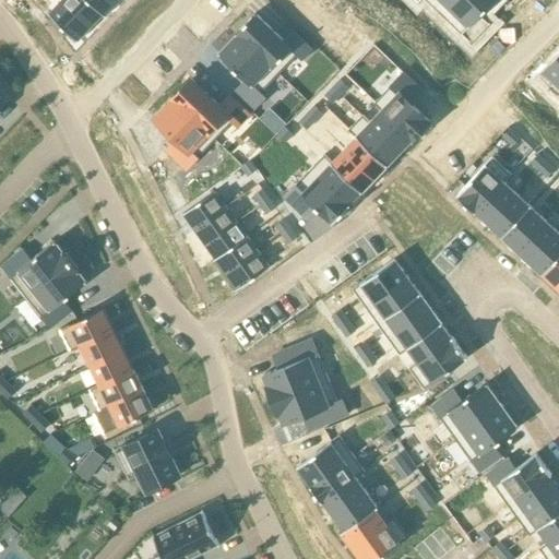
[(62,0),(62,1),(90,28),(103,15),(105,18),(105,16),(87,0),(62,0)]
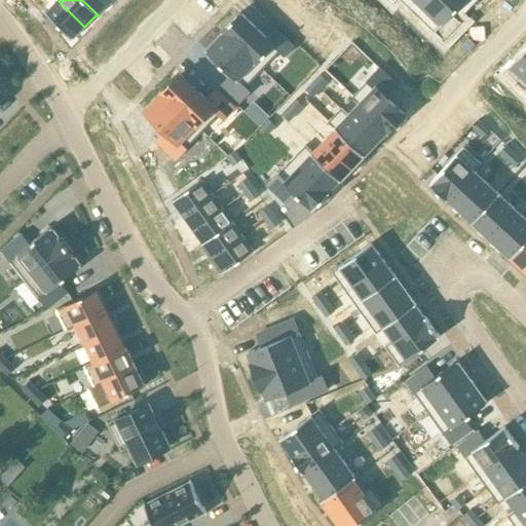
[(82,0),(99,15),(98,13),(109,1),(107,0),(82,0)]
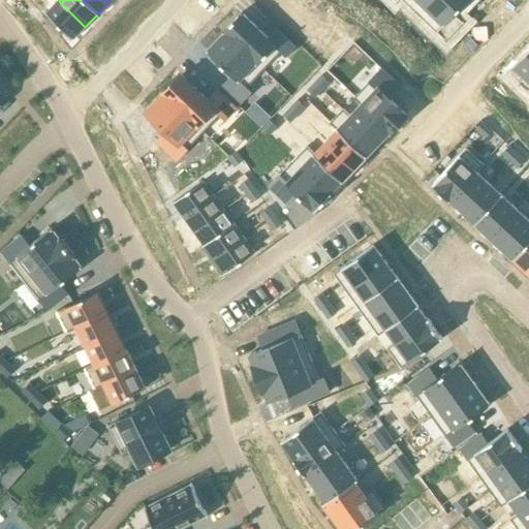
[(394,0),(397,2),(398,0),(403,0),(418,14),(432,0),(394,0)]
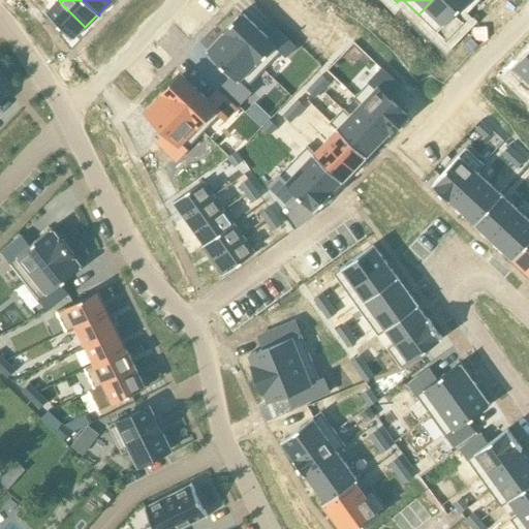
[(432,0),(418,14),(446,41),(465,23),(456,13),(468,0),(432,0)]
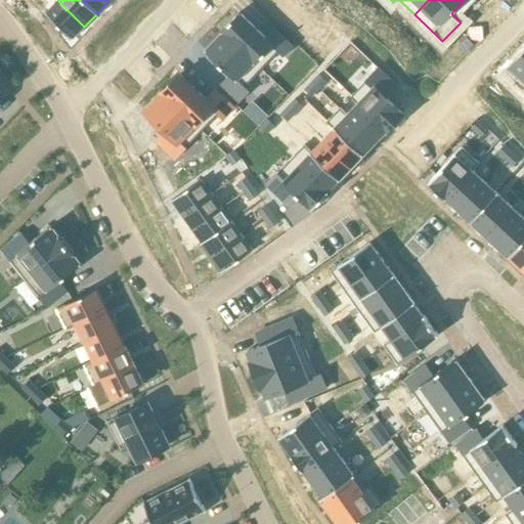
[(46,12),(45,13),(72,40),(74,39),(73,38),(84,27),(58,1),(46,12)]
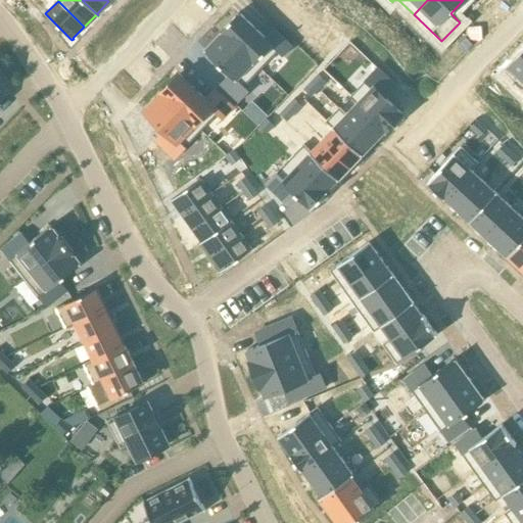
[(240,12),(221,32),(222,33),(223,32),(262,68),(278,51),(283,56),(293,47),(274,29),(266,37),(240,13),(241,12),(240,12)]
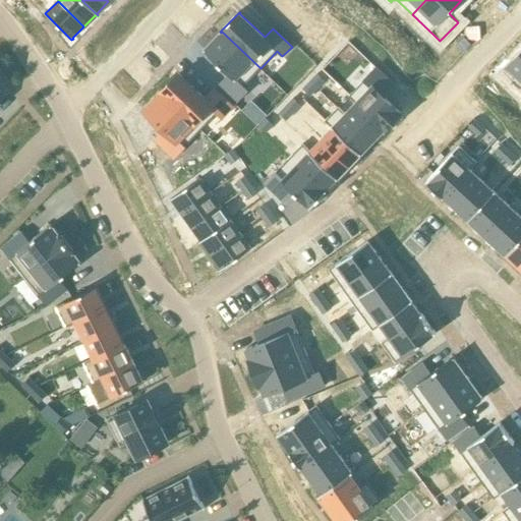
[(345,15),(338,22),(349,34),(345,37),(368,59),(380,48),(345,15)]
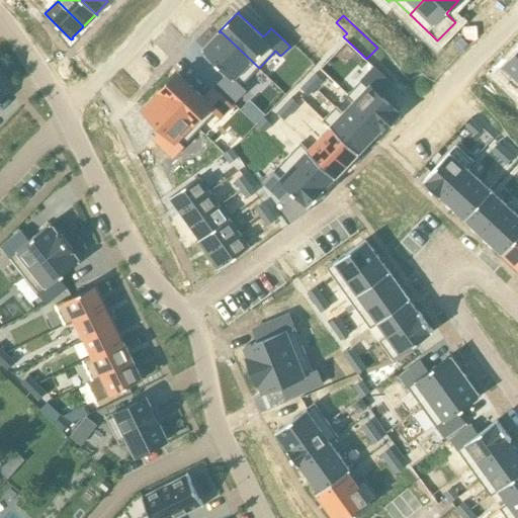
[(203,48),(202,49),(228,73),(219,83),(238,101),(248,90),(242,85),(259,68),(221,31),(220,32),(203,49),(203,48)]
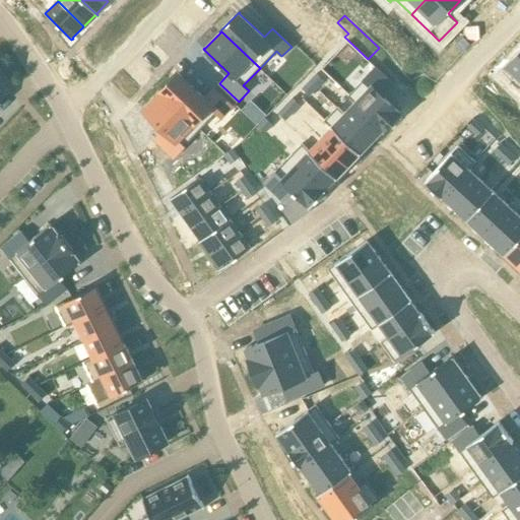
[(347,41),(338,50),(346,57),(355,48),(347,41)]
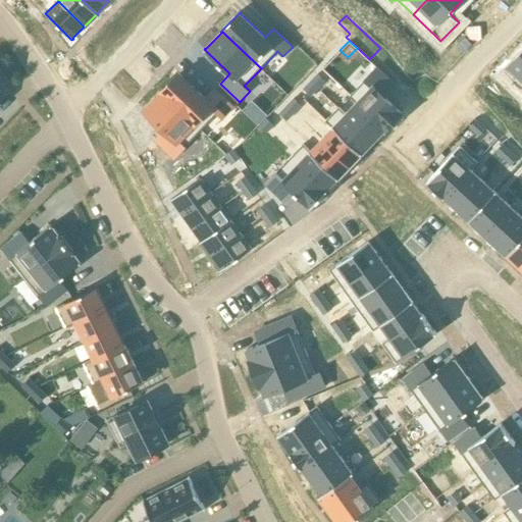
[(384,52),(374,62),(381,68),(390,58),(384,52)]
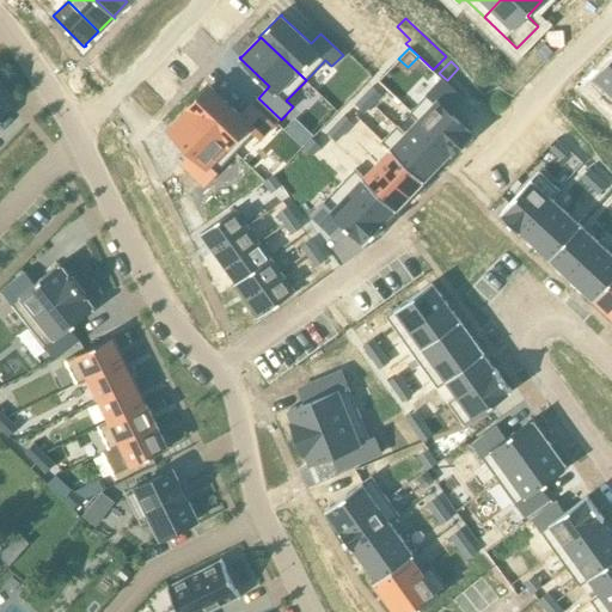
[(611,61),(600,74),(588,86),(607,105),(611,101),(611,61)]
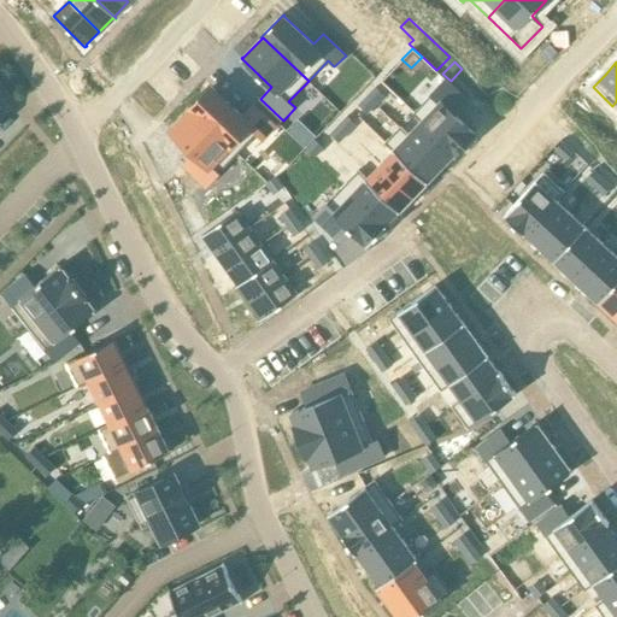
[(433,93),(413,113),(422,122),(422,121),(456,153),(454,153),(456,154),(475,134),(456,115),(468,101),(446,80),(433,93)]
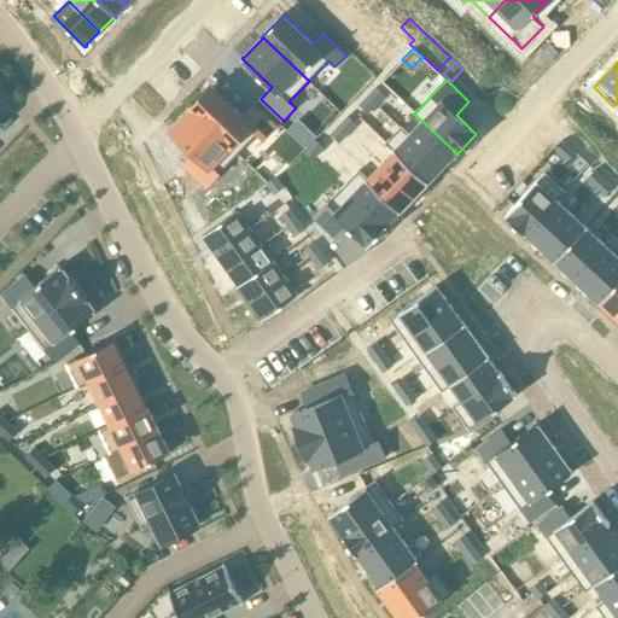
[(213,87),(191,110),(192,111),(238,155),(258,134),(264,140),(277,128),(254,106),(243,117),(213,87)]
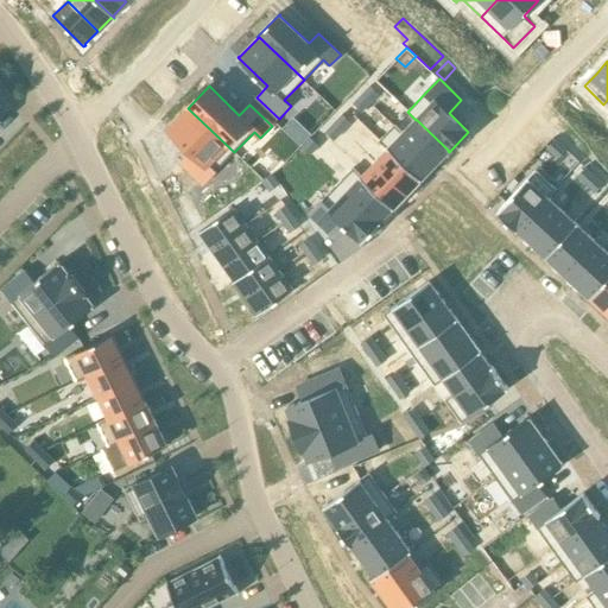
[(371,86),(362,95),(371,103),(379,94),(371,86)]
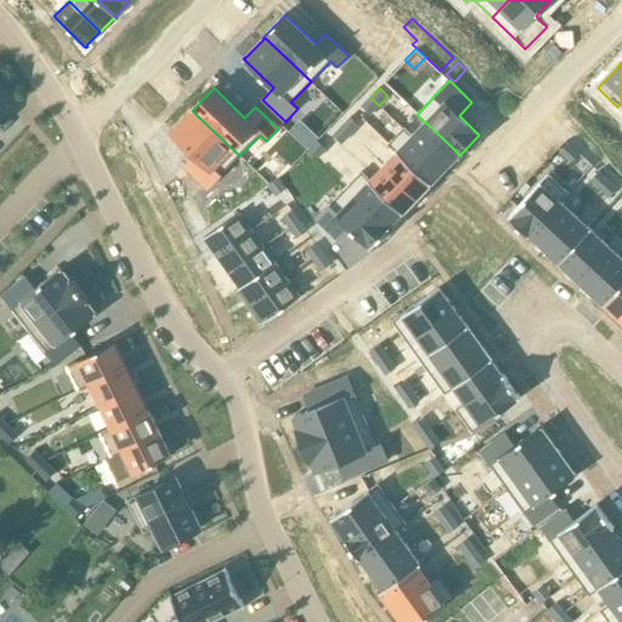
[(371,97),(362,106),(371,114),(379,106),(371,97)]
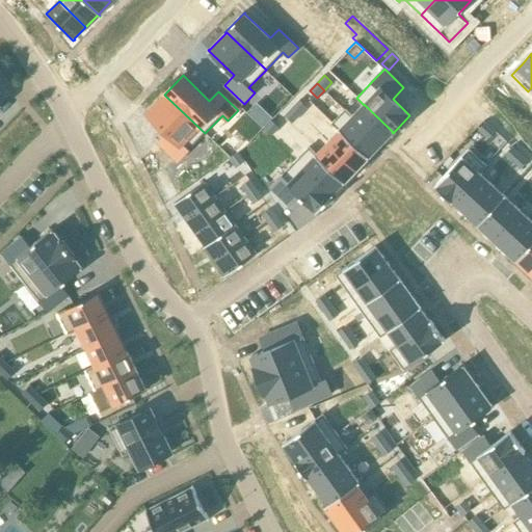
[(478,91),(471,99),(481,108),(488,101),(478,91)]
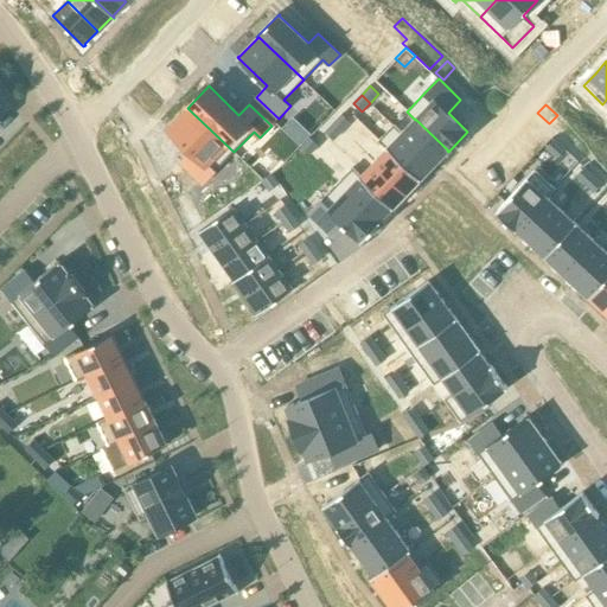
[(189,109),(168,129),(191,152),(181,163),(203,184),(234,152),(189,109)]
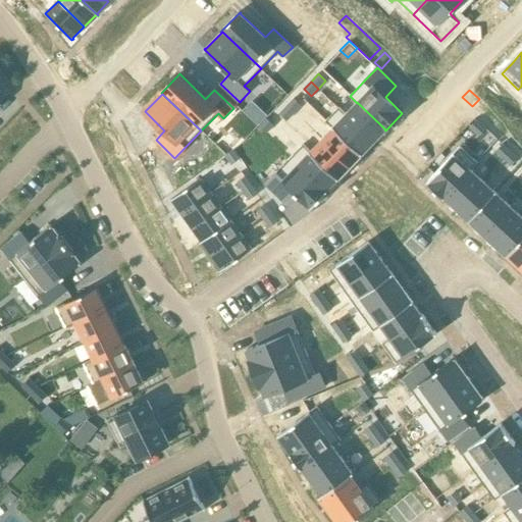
[(295,99),(288,106),(295,113),(302,106),(295,99)]
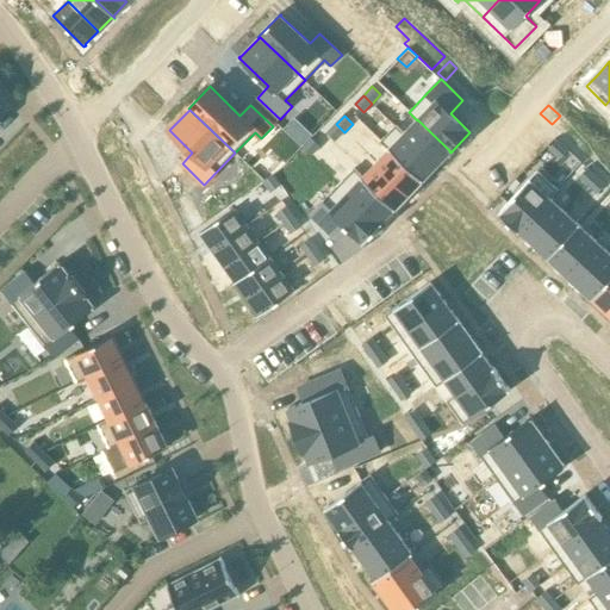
[(294,117),(284,129),(302,145),(312,135),(294,117)]
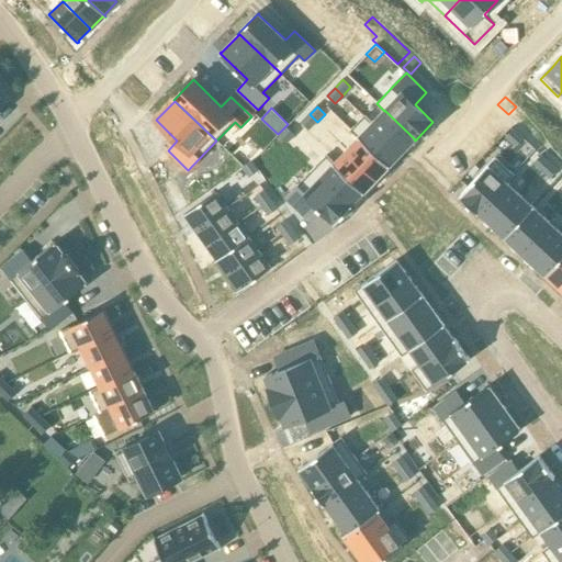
[(372,123),(402,153),(414,139),(415,139),(384,110),(384,111),(372,123)]
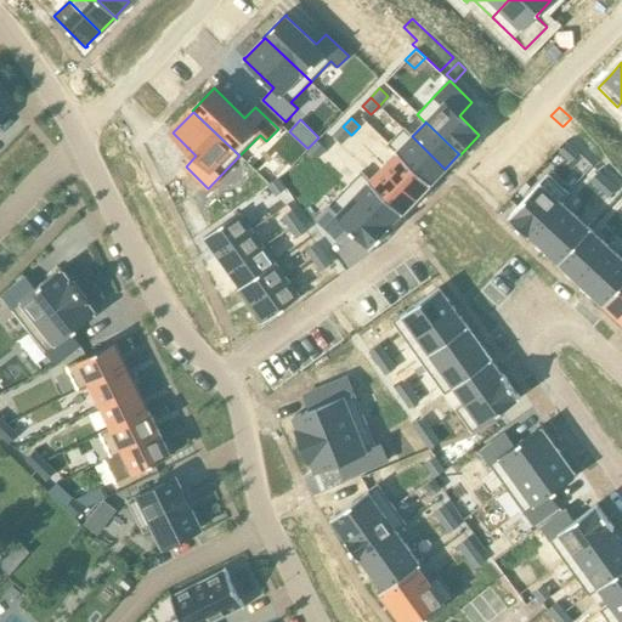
[(343,126),(333,135),(343,143),(351,135),(343,126)]
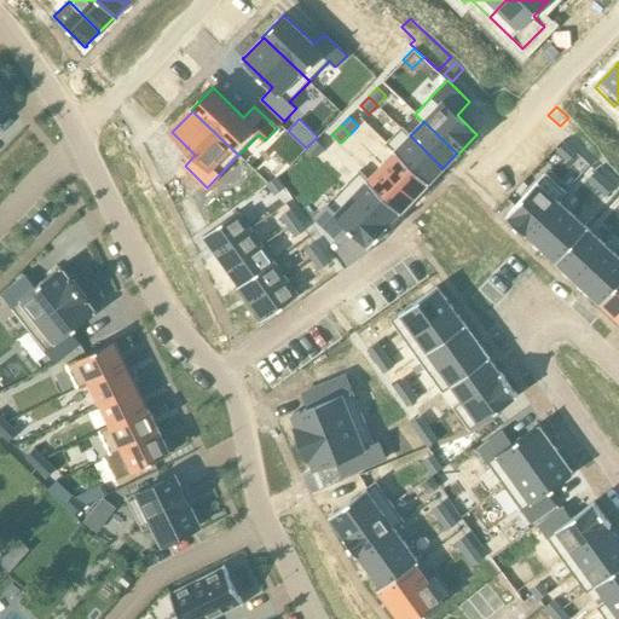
[(401,127),(386,143),(394,151),(395,151),(429,183),(429,181),(443,168),(410,136),(401,127)]
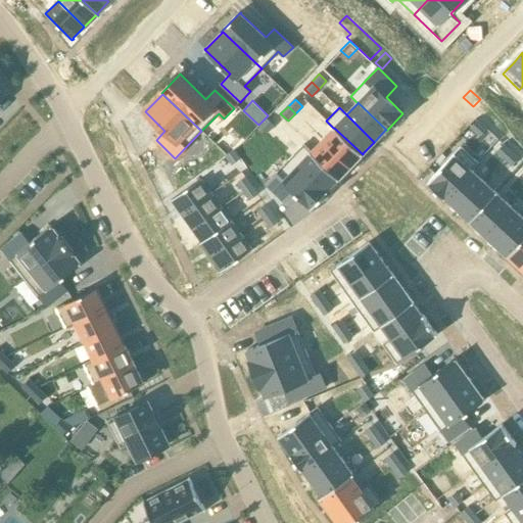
[(267,119),(259,127),(268,133),(275,126),(267,119)]
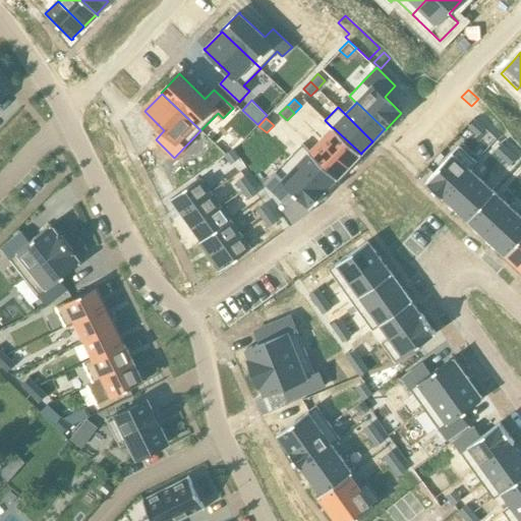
[(499,118),(491,126),(500,133),(507,125),(499,118)]
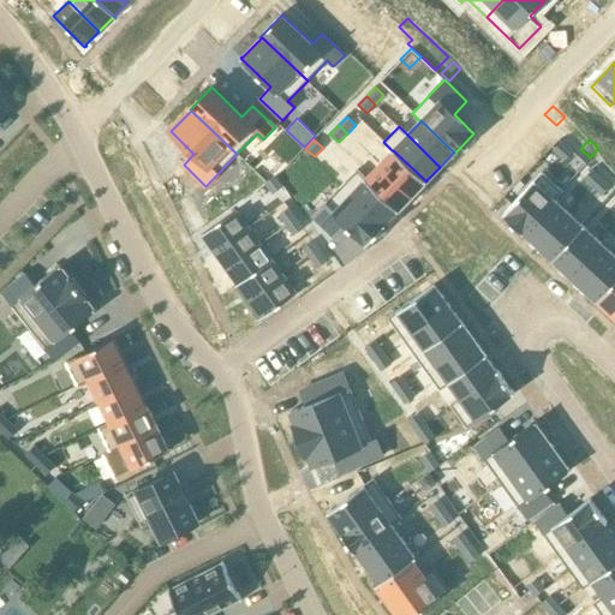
[(561,141),(554,149),(565,160),(573,151),(561,141)]
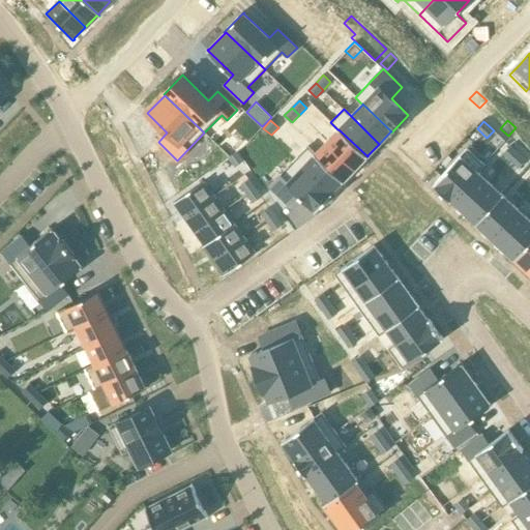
[(516,127),(508,136),(517,142),(523,135),(516,127)]
